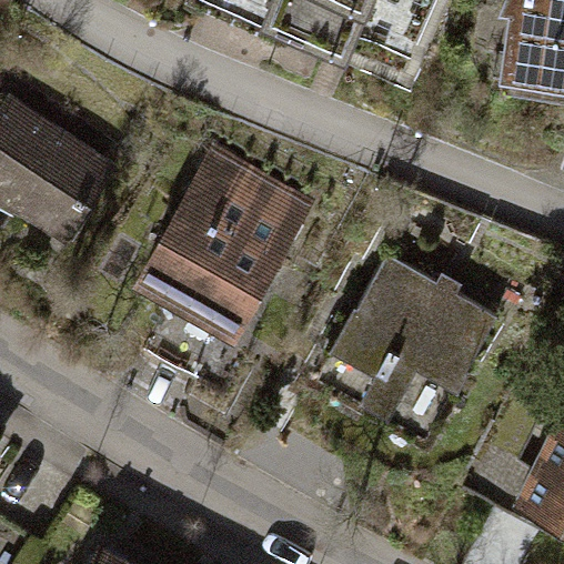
[(302,0),(288,40),(346,68),(374,0),(302,0)]
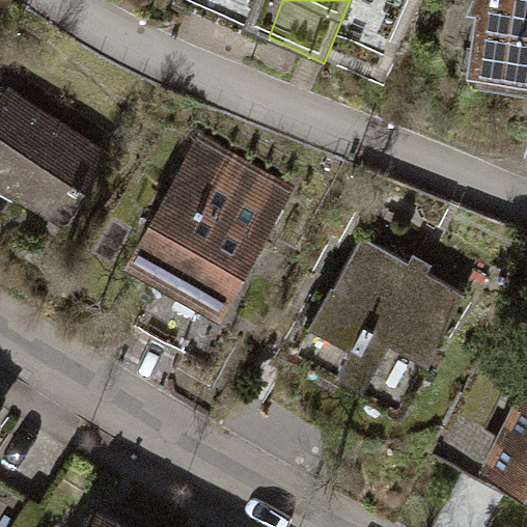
[(526,0),(472,0),(468,12),(480,15),(474,58),(526,66),(526,0)]
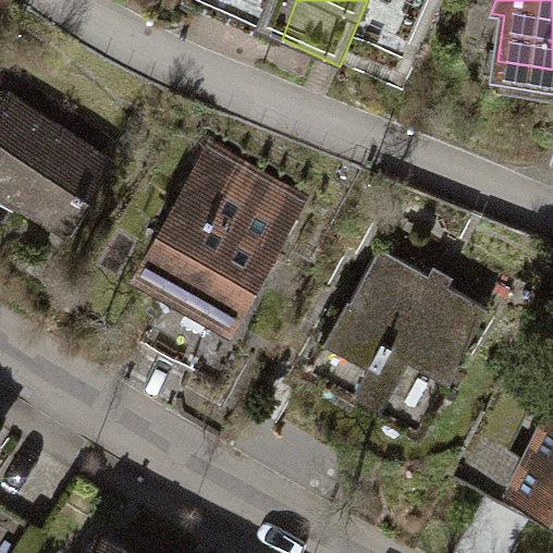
[(11,94),(0,110),(0,189),(65,232),(113,160),(11,94)]
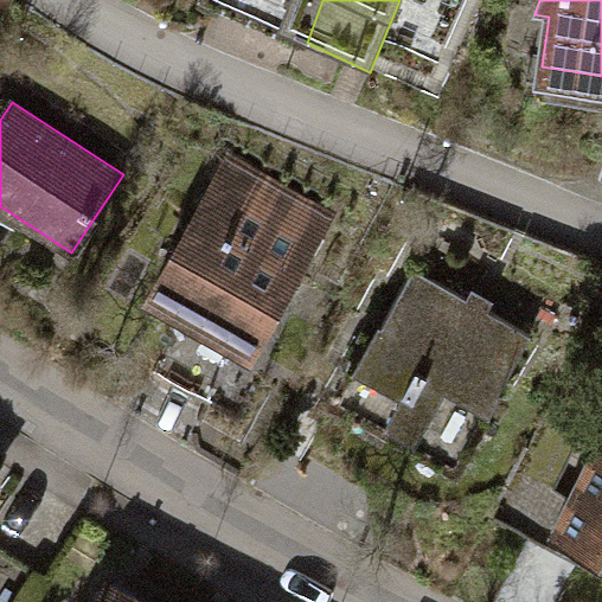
[(231,154),(143,301),(165,314),(158,326),(232,370),(239,358),(248,363),(335,215),(231,154)]
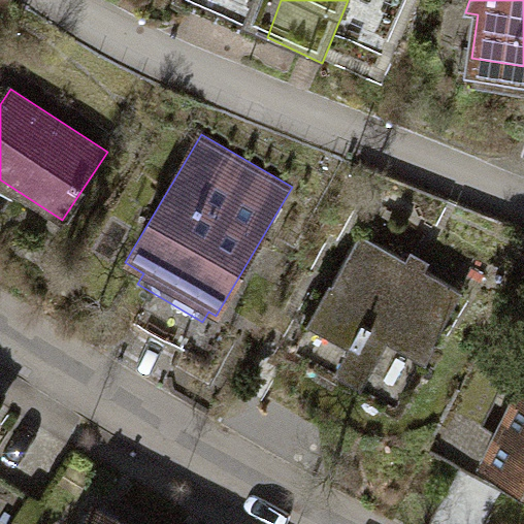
[(359,235),(307,326),(346,348),(332,372),(392,406),(419,359),(424,362),(463,295),(425,273),(430,265),(407,253),(403,261),(359,235)]
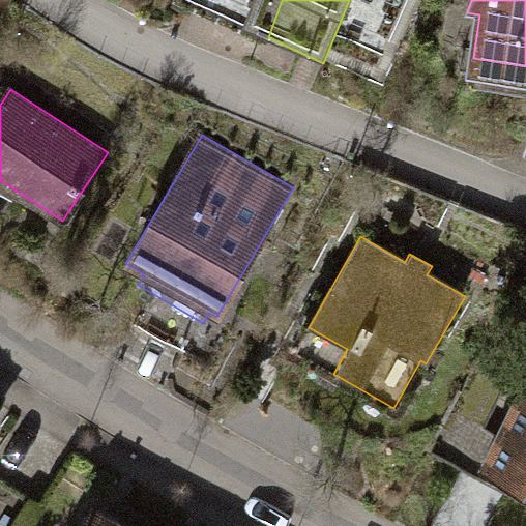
[(503,426),(479,469),(525,494),(525,378),(520,376),(495,421),(503,426)]
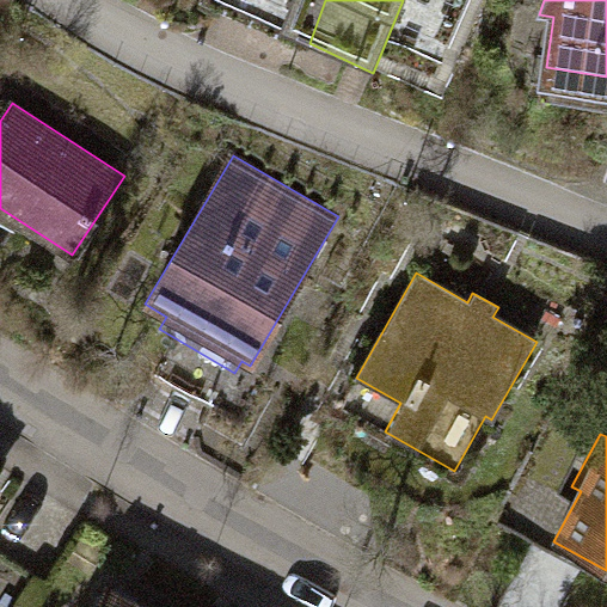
[(126,606),(103,594),(96,606),(126,606)]
